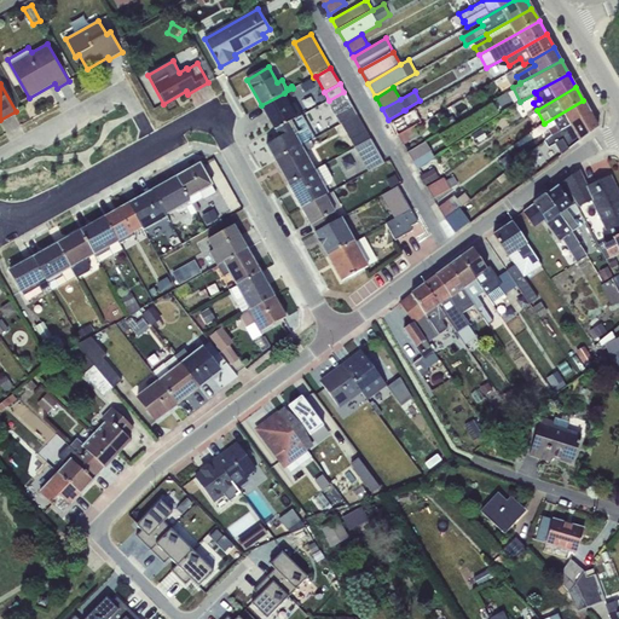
[(343,92),(329,100),(327,102),(340,125),(341,123),(357,115),(343,92)]
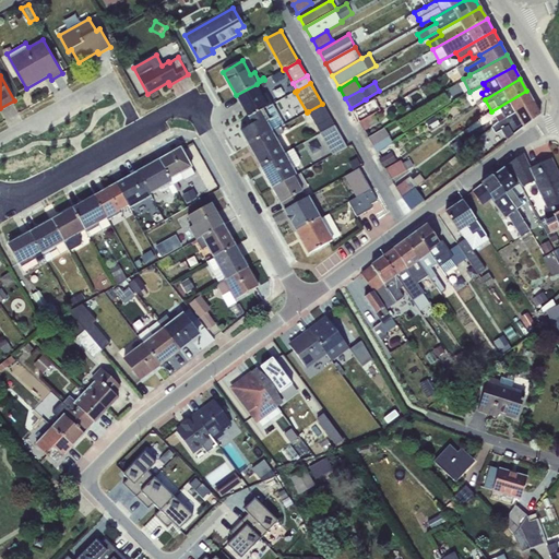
[(257,84),(236,95),(248,117),(273,104),(268,92),(262,95),(257,84)]
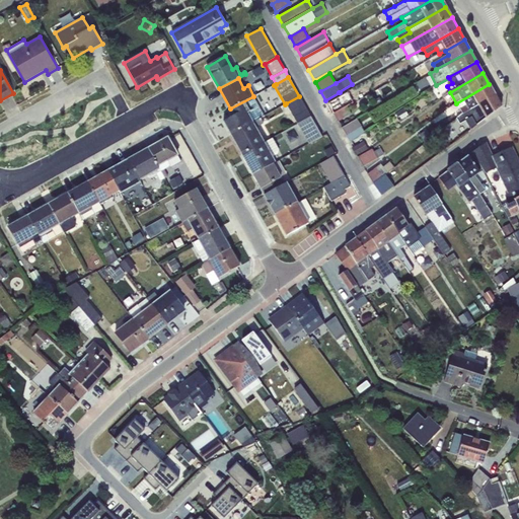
[(463,115),(496,95),(489,84),(456,103),(455,104),(458,109),(459,109),(463,115)]
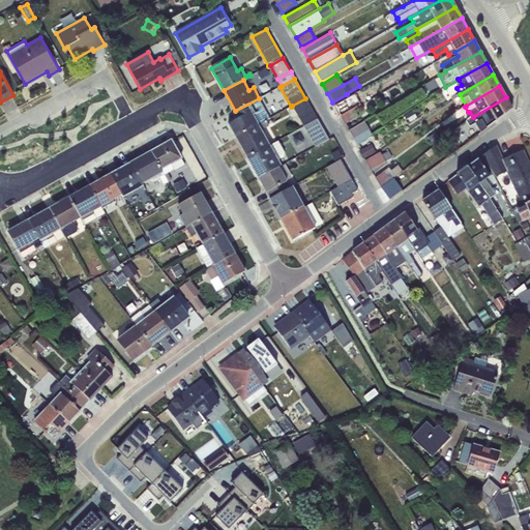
[(480,134),(512,109),(506,97),(473,117),(466,121),(469,127),(475,123),(480,134)]
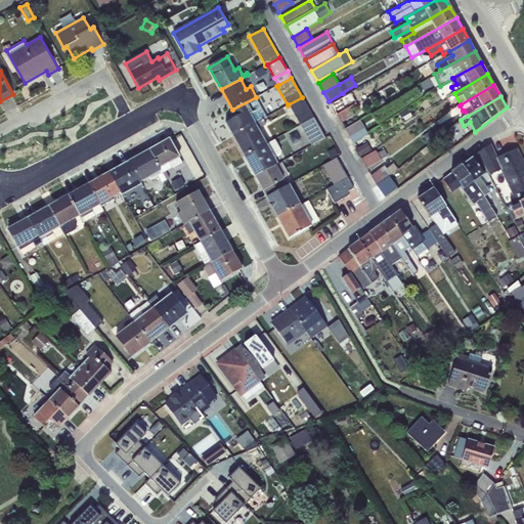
[(263,119),(267,117),(256,97),(232,110),(236,117),(225,123),(232,136),(263,119)]
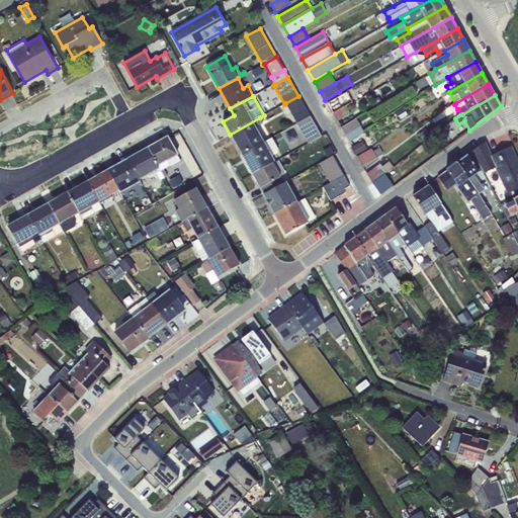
[(310,116),(298,96),(285,103),(296,123),(310,116)]
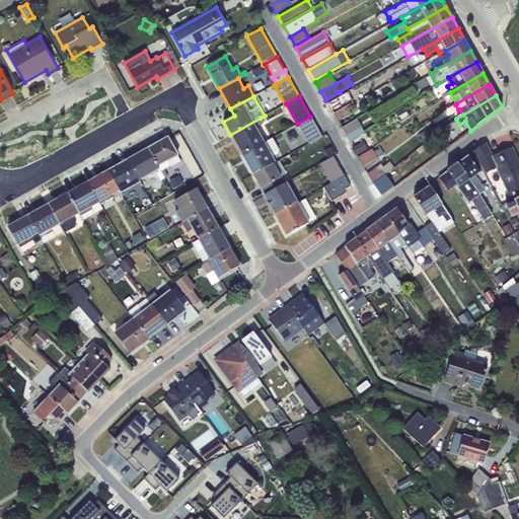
[(334,115),(348,106),(342,97),(328,104),(334,115)]
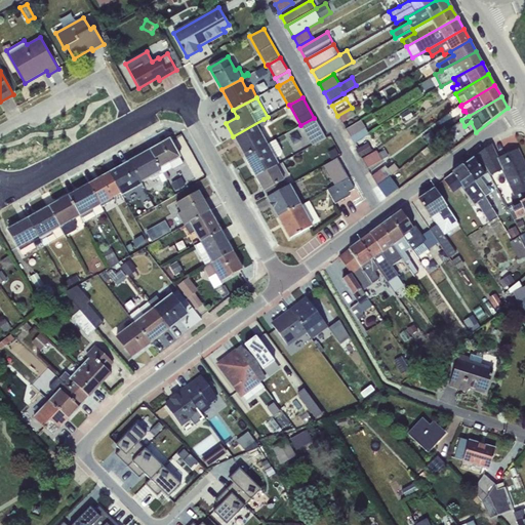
[(341,123),(356,115),(352,108),(337,116),(341,123)]
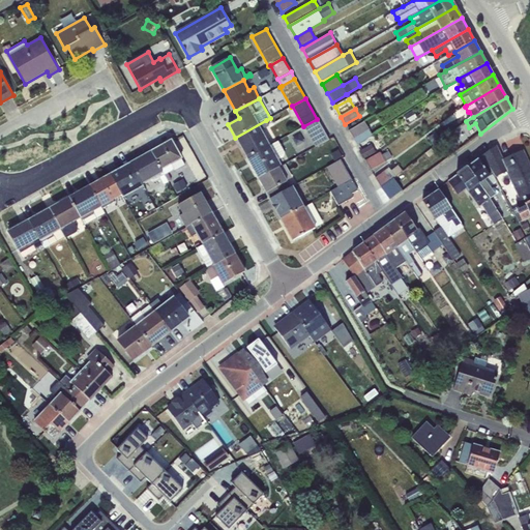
[(404,116),(409,124),(418,118),(413,111),(404,116)]
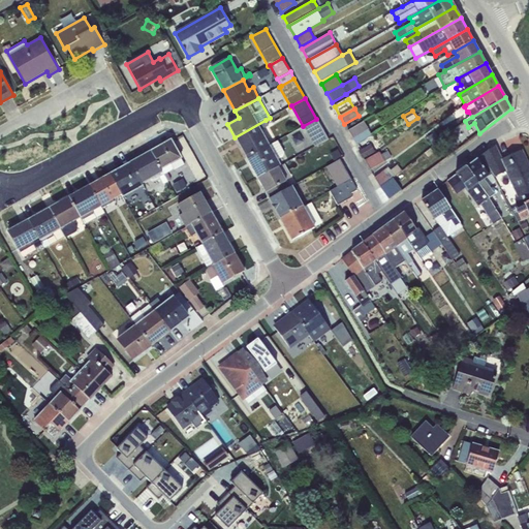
[(303,126),(314,147),(329,139),(316,119),(303,126)]
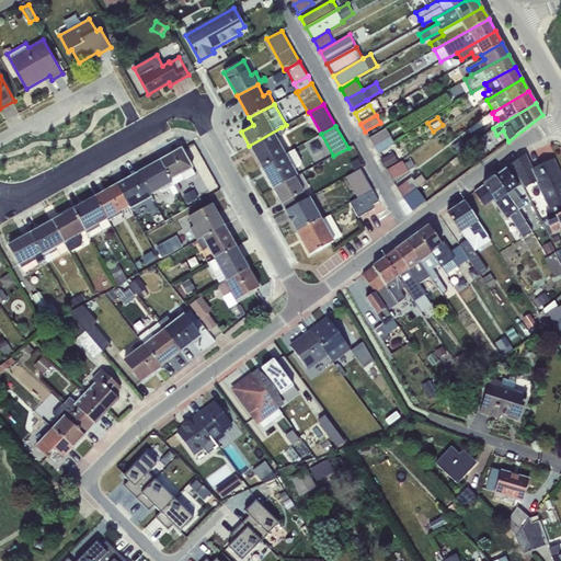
[(282,127),(249,146),(261,168),(286,153),(277,138),(285,134),(282,127)]
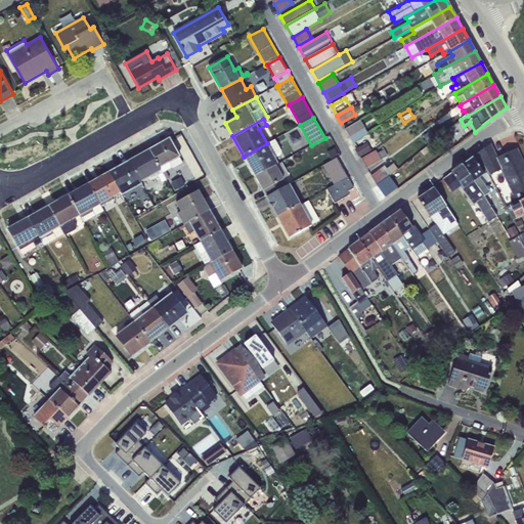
[(365,128),(360,120),(345,129),(350,137),(364,129),(365,128)]
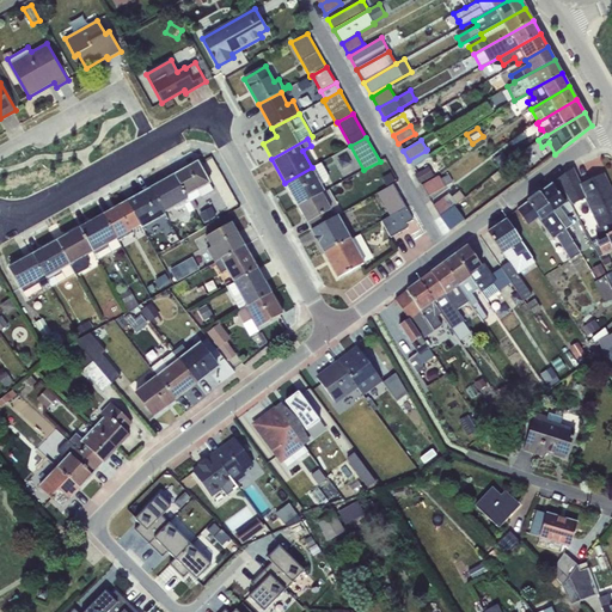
[(430,157),(426,151),(409,160),(412,167),(430,157)]
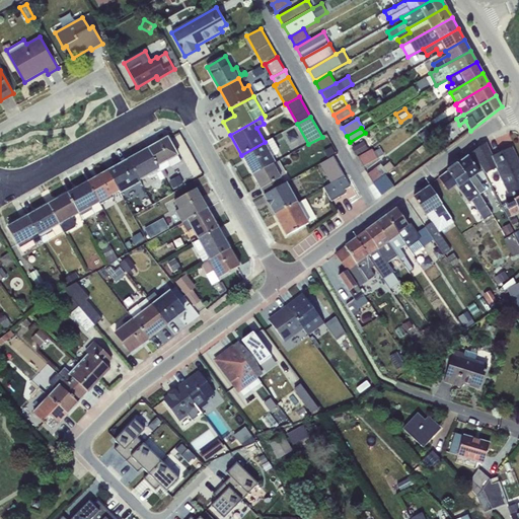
[(426,130),(419,135),(424,141),(431,136),(426,130)]
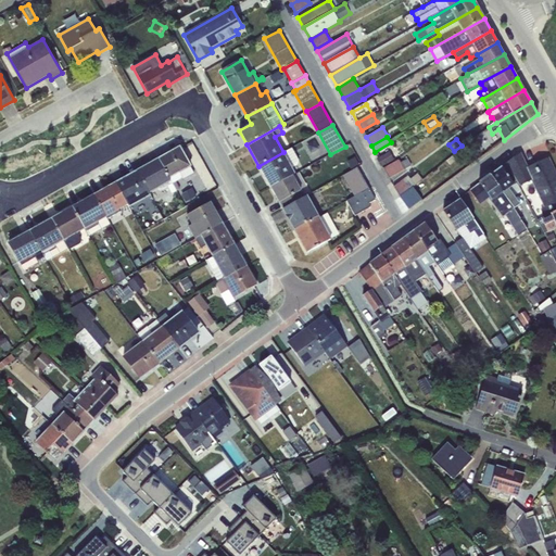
[(194,173),(179,148),(159,160),(176,191),(180,189),(176,181),(182,178),(182,179),(194,173)]
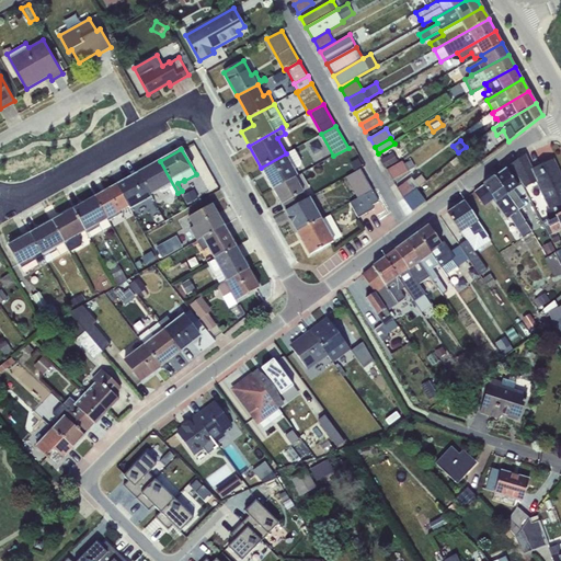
[(286,153),(261,168),(273,190),(296,176),(298,175),(295,170),(300,167),(301,162),(295,149),(286,153)]
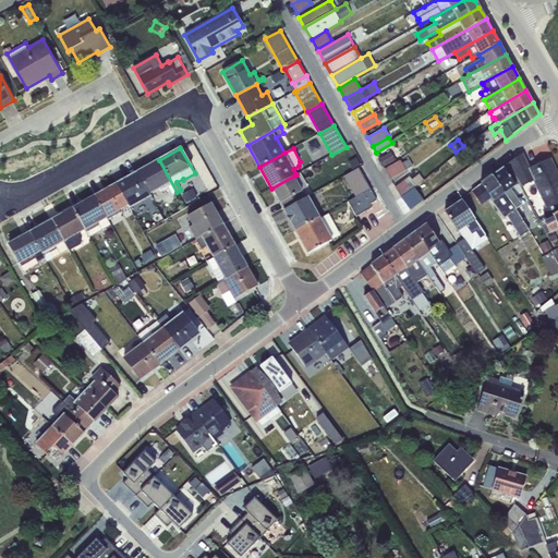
[(391,153),(379,159),(383,167),(395,159),(391,153)]
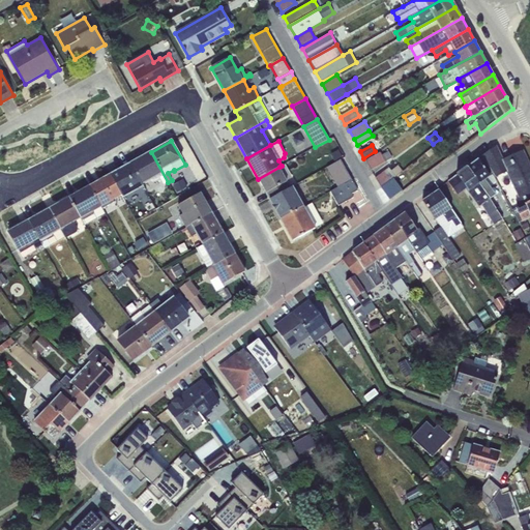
[(529,166),(523,151),(502,160),(496,146),(483,155),(494,174),(495,177),(506,173),(519,199),(529,193),(529,166)]
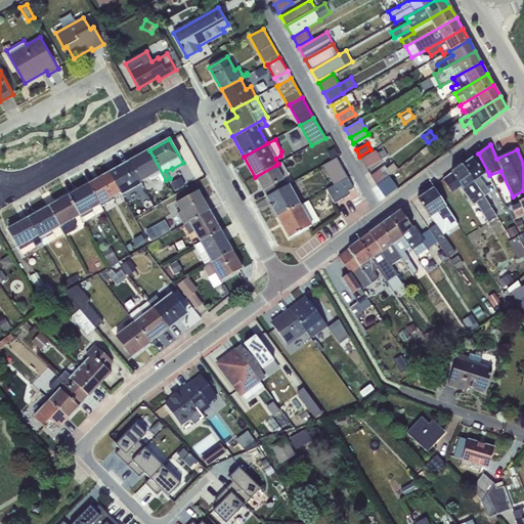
[(332,161),(337,158),(339,157),(334,148),(328,151),(332,161)]
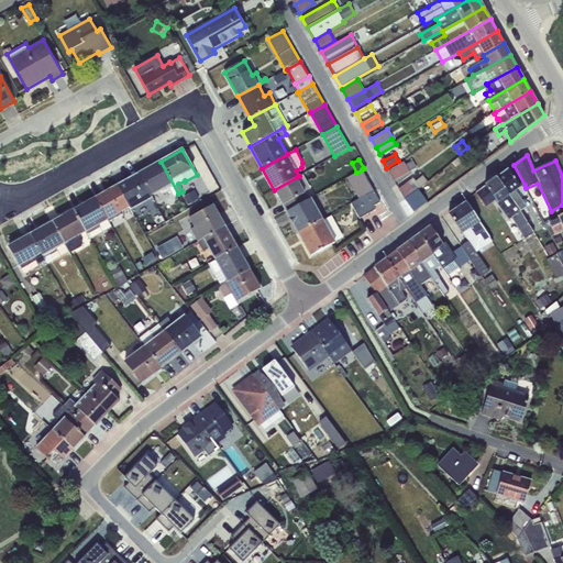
[(394,180),(417,168),(412,161),(406,164),(404,162),(388,170),(394,180)]
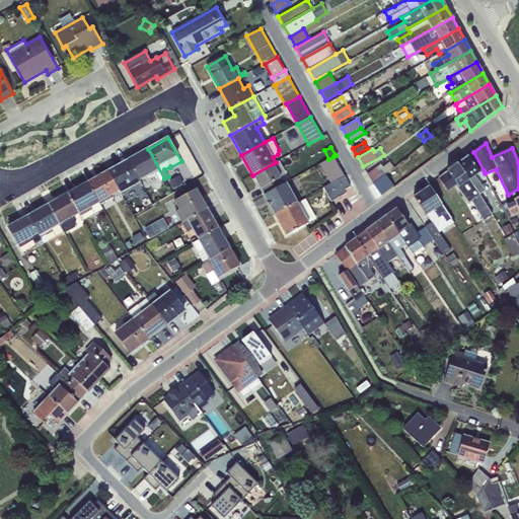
[(164,178),(148,149),(128,160),(140,181),(148,176),(149,178),(157,174),(160,180),(164,178)]
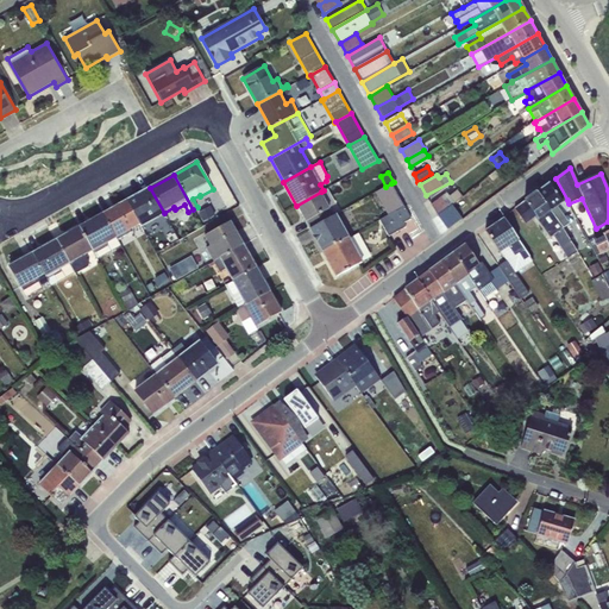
[(556,179),(537,193),(562,228),(569,224),(563,214),(557,207),(566,201),(567,200),(556,179)]
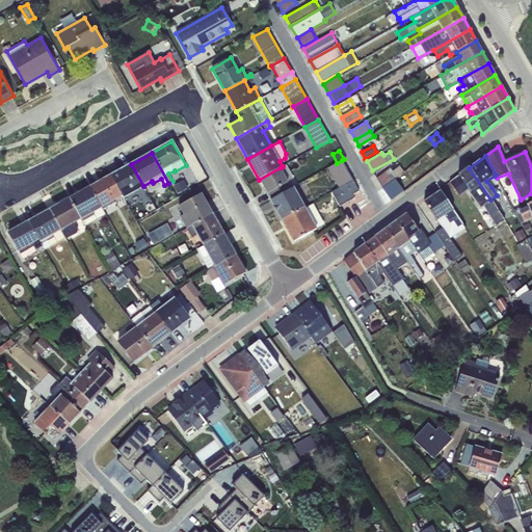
[(337,163),(327,168),(339,188),(353,181),(342,160),(337,163)]
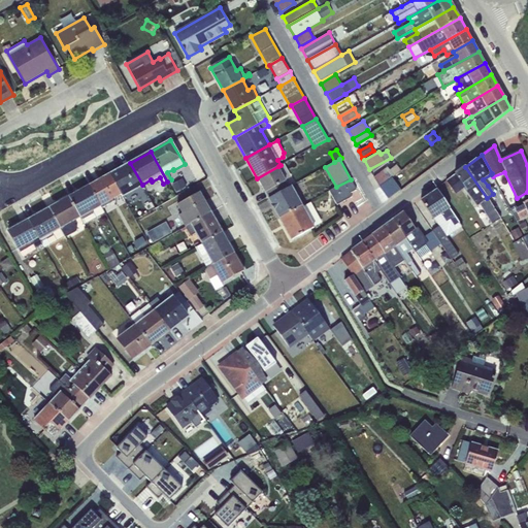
[(142,185),(130,163),(109,174),(122,195),(123,197),(143,186),(142,185)]
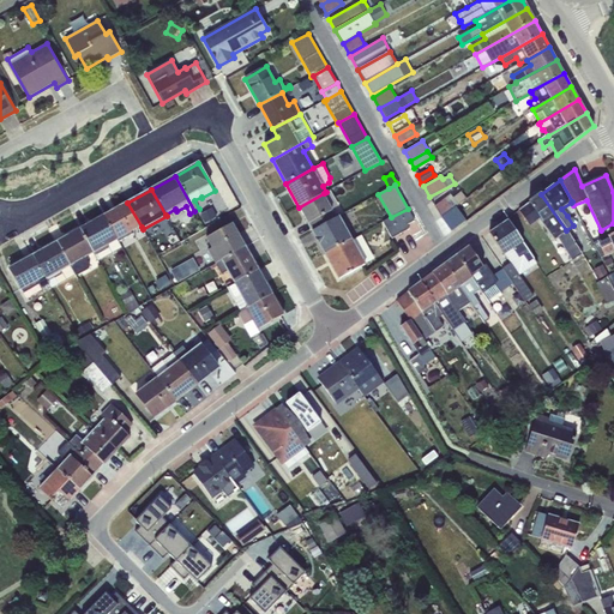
[(453,198),(450,193),(434,206),(441,217),(467,198),(461,191),(453,198)]
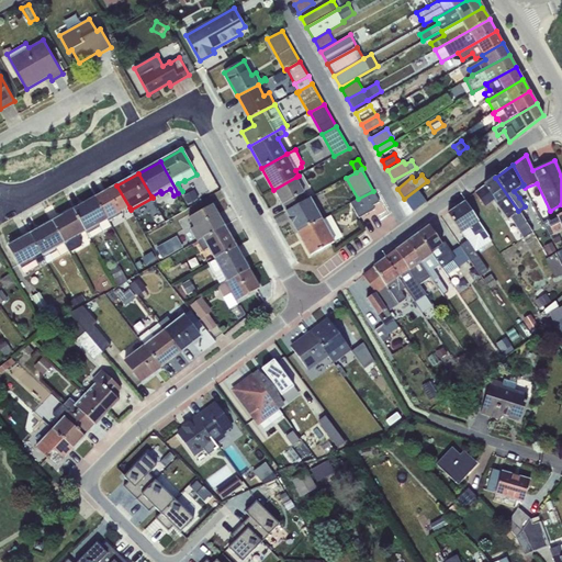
[(307,199),(296,177),(273,190),(285,211),(307,199)]
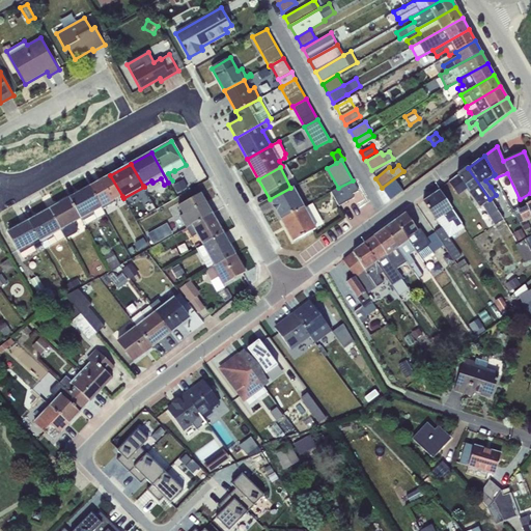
[(468,168),(448,182),(458,196),(468,190),(480,207),(482,205),(495,225),(504,219),(490,199),(468,168)]
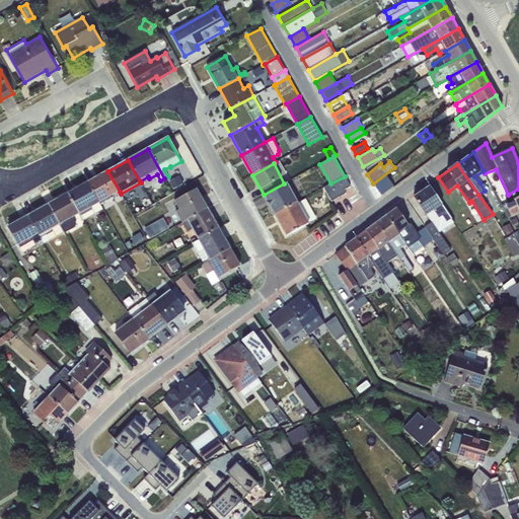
[(120,192),(107,171),(88,182),(100,205),(113,198),(110,196),(120,192)]
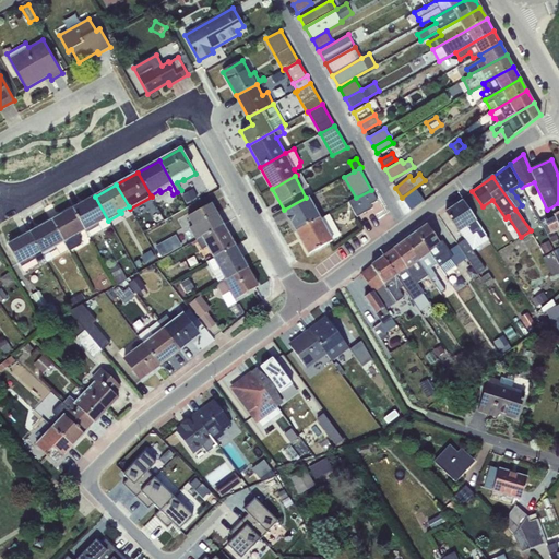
[(524,192),(520,185),(511,190),(516,197),(524,192)]
